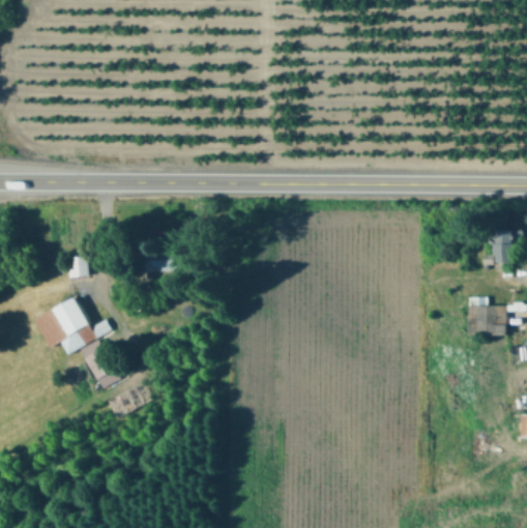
[(515,234),(495,233),(494,261),(515,262),(515,234)]
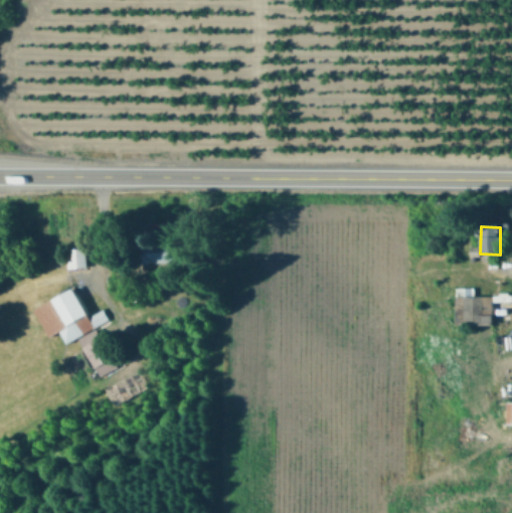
[(86,269),(84,248),(71,248),(71,262),(65,262),(65,269),(86,269)]
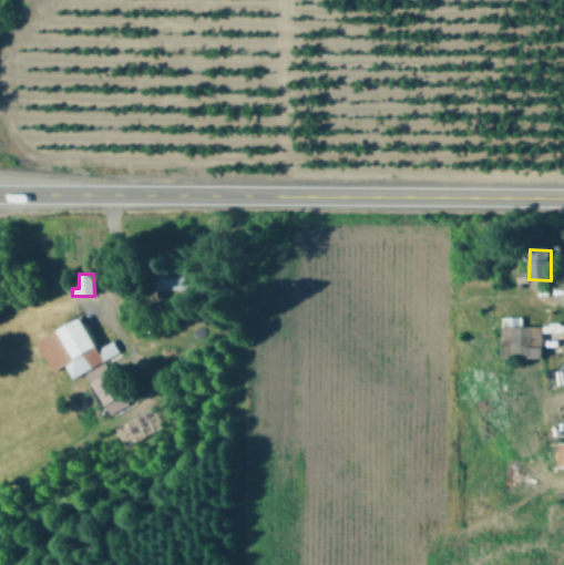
[(58,328),(72,361),(63,366),(69,377),(118,355),(112,341),(95,349),(81,318),(58,328)]
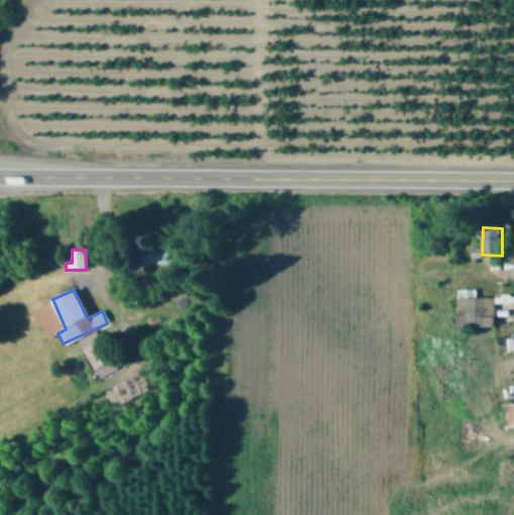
[(493,325),(492,297),(454,298),(455,326),(493,325)]
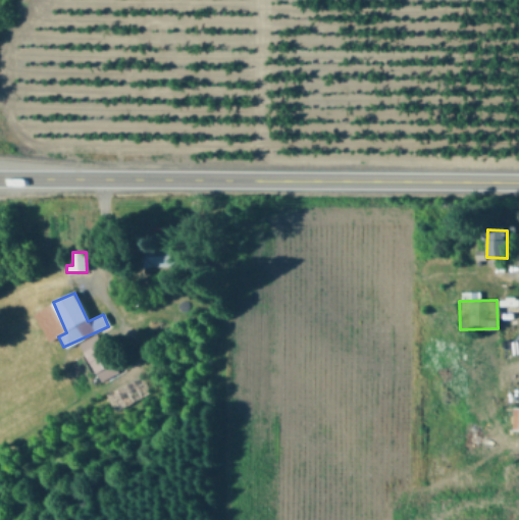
[(44,342),(65,333),(54,304),(33,313),(44,342)]
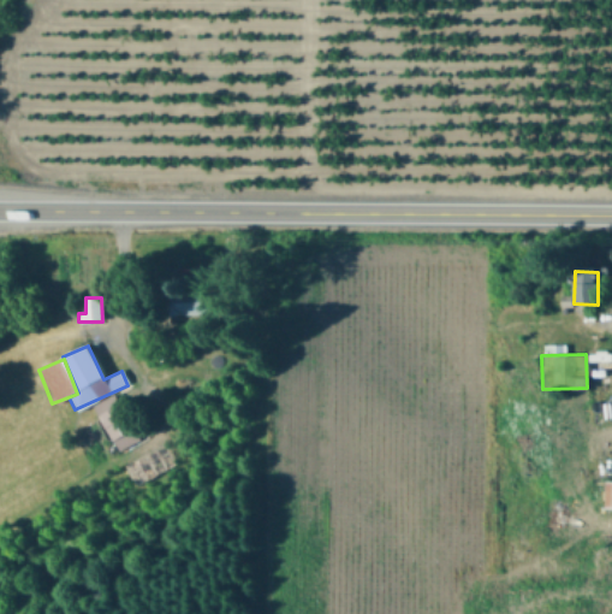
[(116,452),(137,441),(113,394),(91,406),(116,452)]
